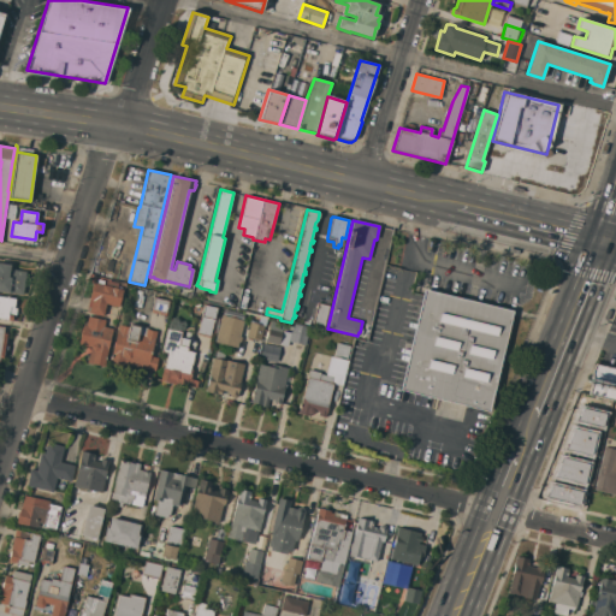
[(341,250),(339,252),(342,253),(341,256),(338,256),(338,258),(324,254),(326,247),(341,250)]
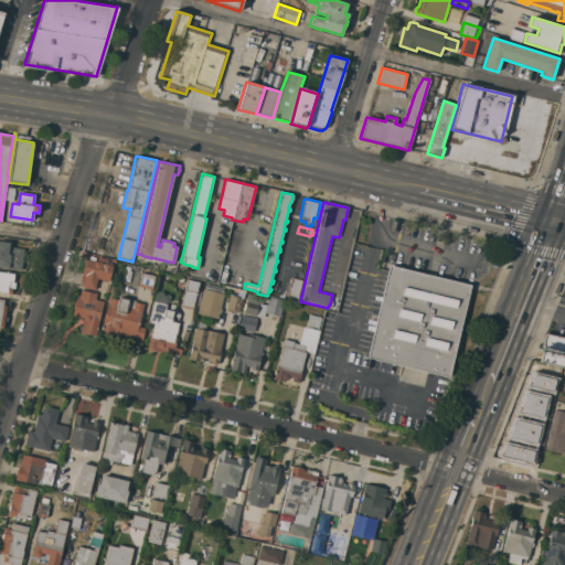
[(0,241),(9,243),(9,246),(24,249),(21,270),(0,266),(0,241)]
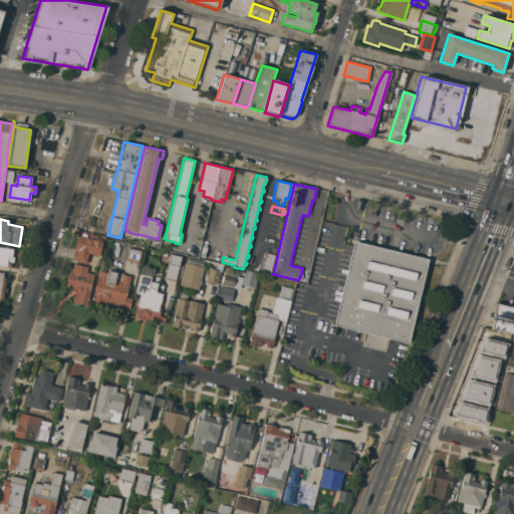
[(72,260),(75,250),(74,250),(78,236),(80,236),(81,233),(87,234),(86,238),(87,238),(88,233),(98,236),(97,241),(98,241),(98,239),(101,239),(101,241),(102,242),(99,256),(88,253),(86,264),(72,260)]
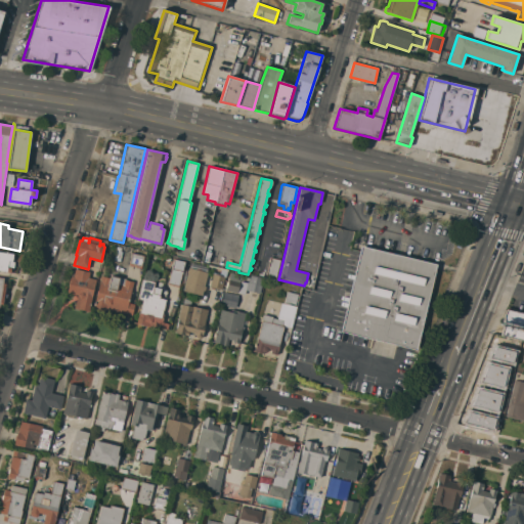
[(361,246),(436,264),(416,350),(341,332),(361,246)]
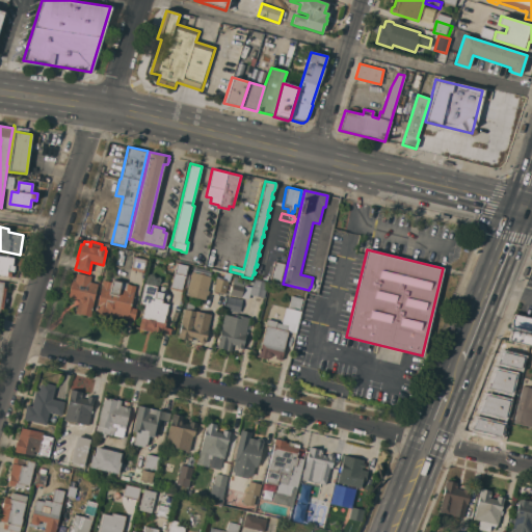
[(14,258),(12,265),(15,266),(14,272),(11,271),(10,276),(6,275),(0,274),(0,256),(5,257),(6,256),(8,256),(8,258),(14,258)]
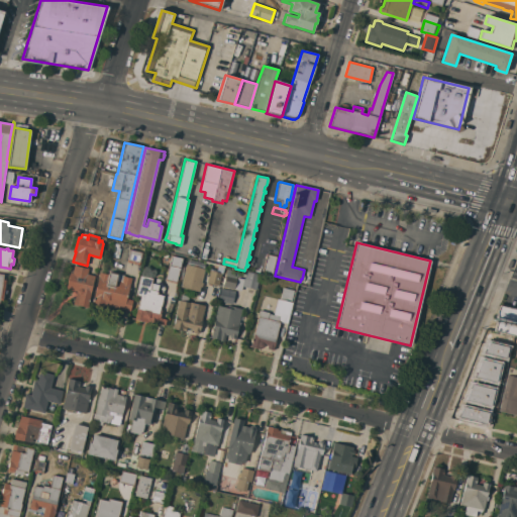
[(142,252),(139,265),(127,262),(130,249),(142,252)]
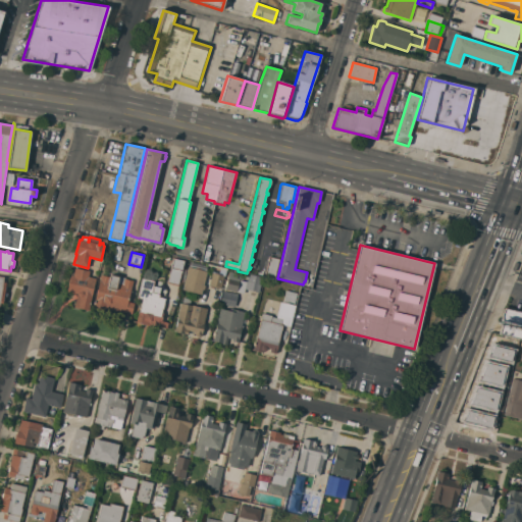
[(278,259),(274,278),(264,276),(267,263),(265,263),(266,261),(268,261),(269,257),(278,259)]
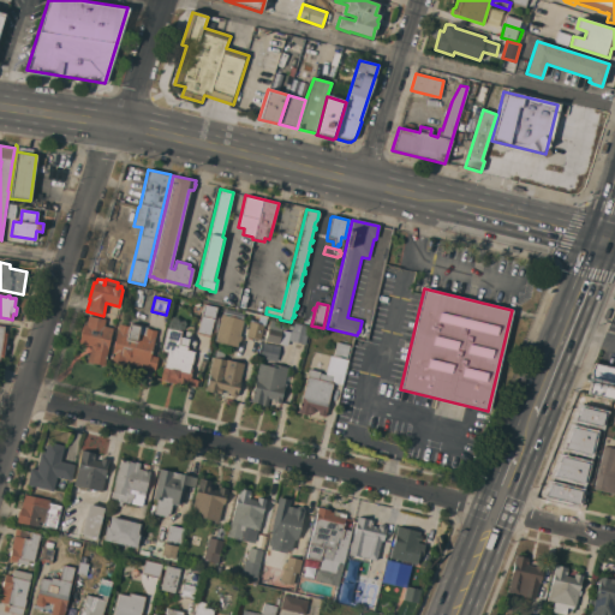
[(203,304),(216,306),(210,336),(197,333),(203,304)]
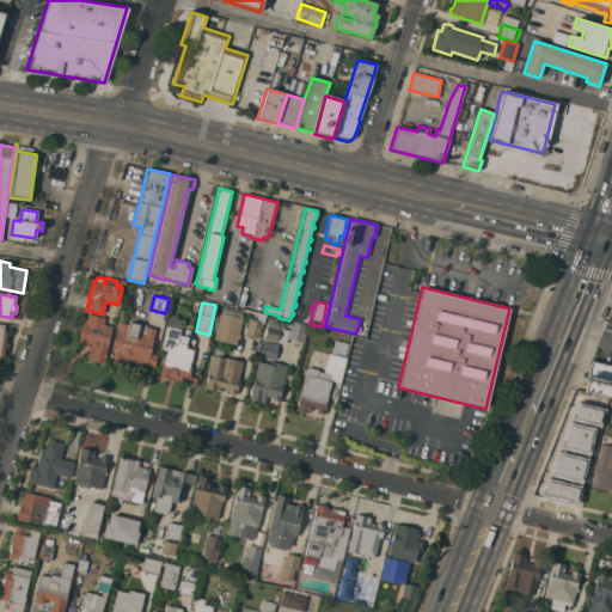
[(220,312),(243,318),(238,334),(240,335),(239,340),(237,340),(236,346),(213,340),(220,312)]
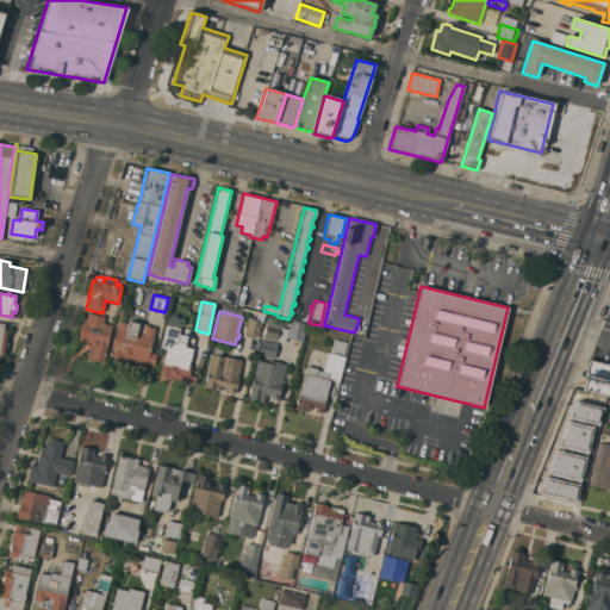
[(78,342),(82,321),(82,322),(83,319),(86,319),(87,313),(100,316),(100,315),(104,316),(104,317),(103,323),(112,325),(104,362),(86,359),(89,343),(86,342),(86,343),(78,342)]
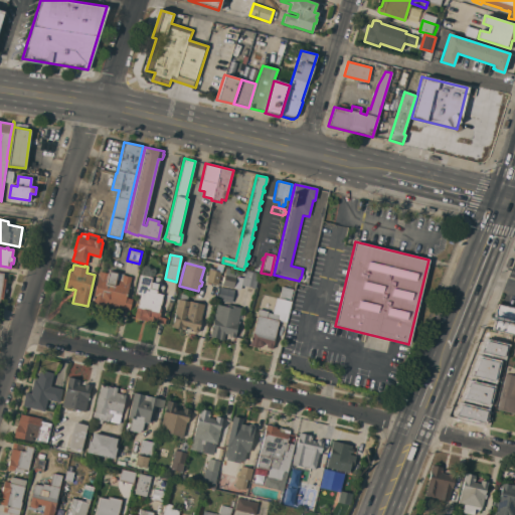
[(218,284),(217,284),(216,285),(206,282),(207,282),(206,281),(209,269),(220,272),(218,284)]
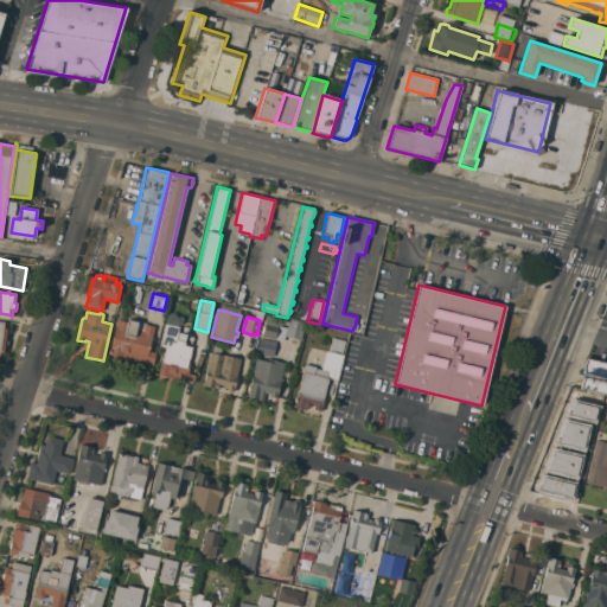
[(261,337),(267,318),(279,320),(276,325),(278,326),(274,339),(261,337)]
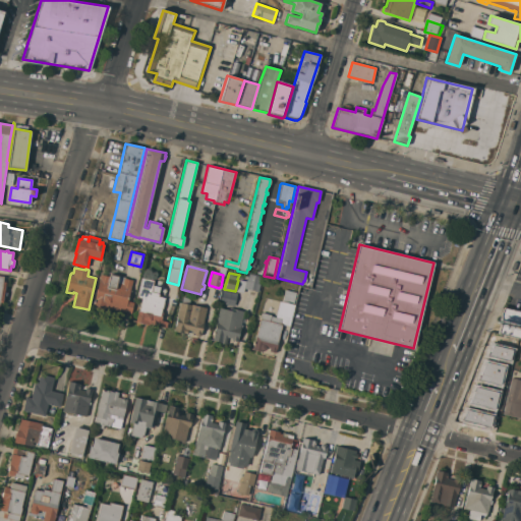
[(101,275),(109,277),(110,274),(118,277),(118,279),(123,280),(124,278),(132,280),(127,301),(133,302),(130,313),(104,307),(103,312),(92,309),(101,275)]
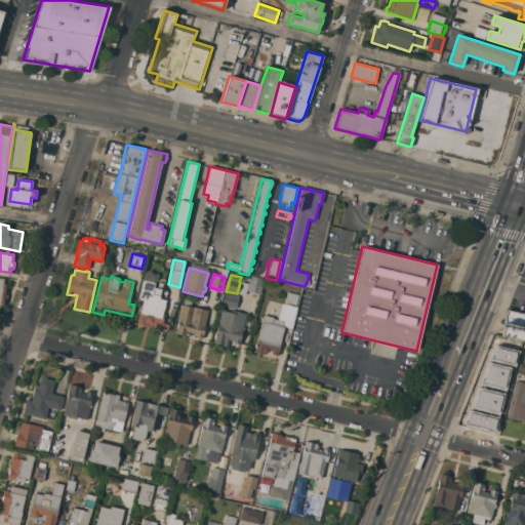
[(249,276),(264,279),(259,293),(246,290),(249,276)]
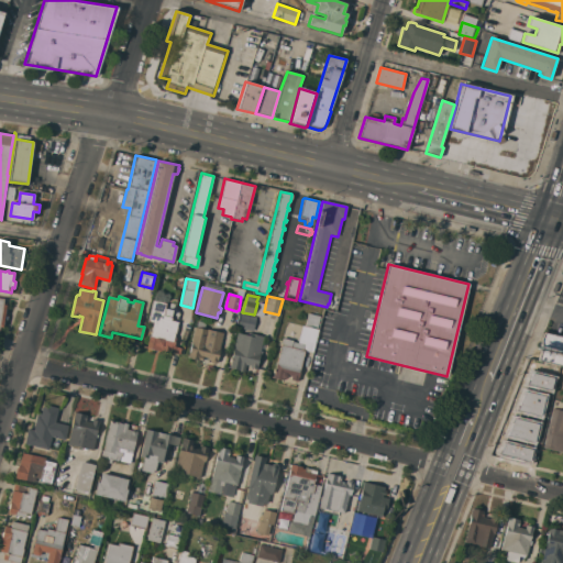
[(153,300),(166,302),(164,315),(172,317),(170,320),(178,321),(176,333),(175,333),(174,337),(176,338),(174,346),(180,348),(179,354),(161,350),(161,351),(143,348),(143,345),(146,346),(148,337),(150,337),(153,323),(147,321),(153,300)]
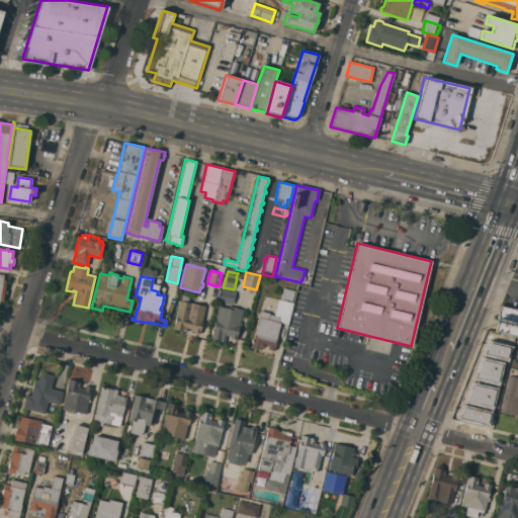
[(219,300),(221,288),(235,291),(233,304),(219,300)]
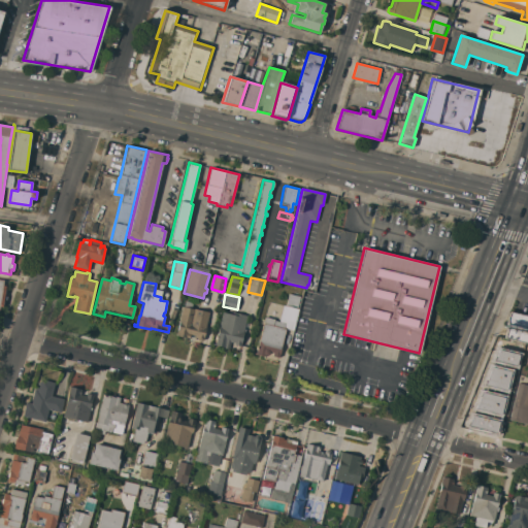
[(257,349),(256,349),(257,345),(258,347),(265,317),(274,319),(274,321),(279,322),(284,305),(286,306),(289,294),(300,296),(297,308),(299,309),(293,331),(286,329),(278,358),(272,356),(273,353),(269,352),(268,354),(267,355),(265,355),(264,357),(256,354),(257,349)]
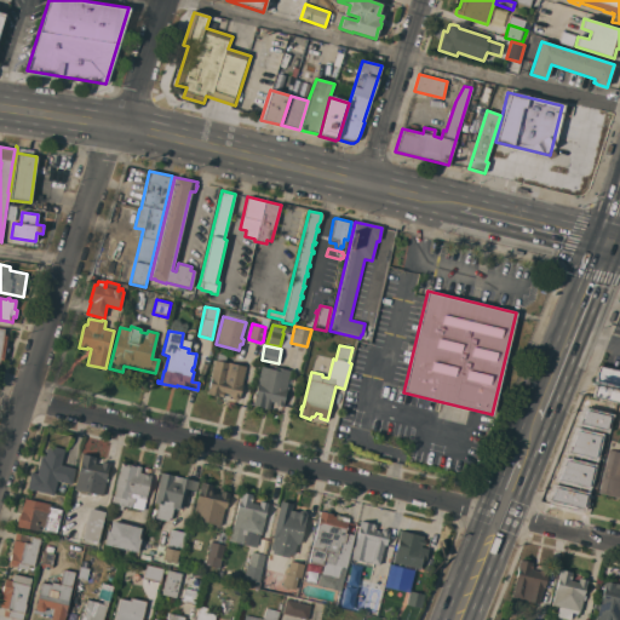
[(214,360),(216,360),(218,354),(227,355),(225,362),(228,362),(246,367),(240,391),(241,391),(239,399),(236,401),(233,400),(230,397),(231,395),(218,391),(218,392),(223,394),(222,397),(219,396),(207,394),(214,360)]
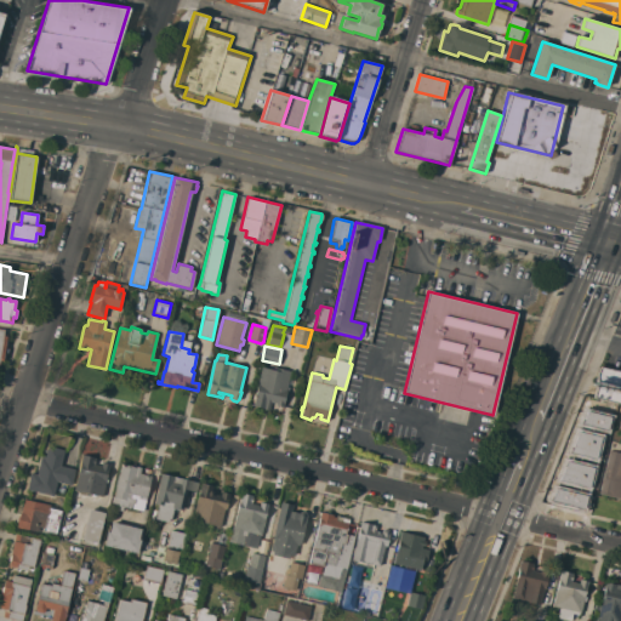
[(252,405),(255,398),(254,398),(254,394),(256,394),(261,366),(274,370),(275,368),(291,371),(288,387),(289,387),(289,389),(286,389),(283,406),(275,405),(275,403),(271,402),(268,410),(263,409),(263,408),(252,405)]
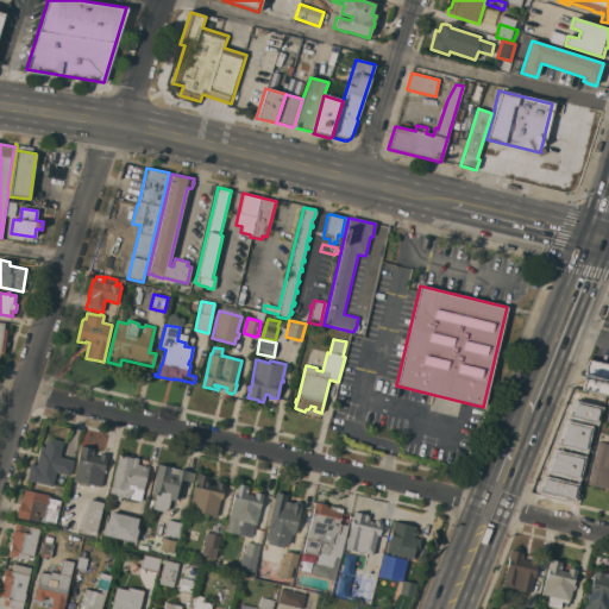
[(608,396),(582,390),(585,377),(585,374),(585,369),(589,360),(608,364),(608,396)]
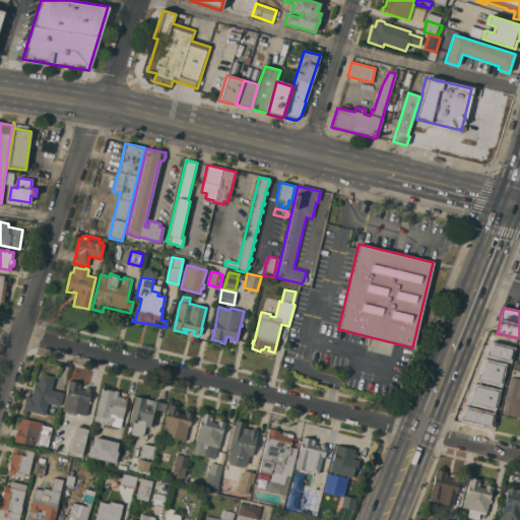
[(511,359),(508,370),(498,367),(501,355),(511,359)]
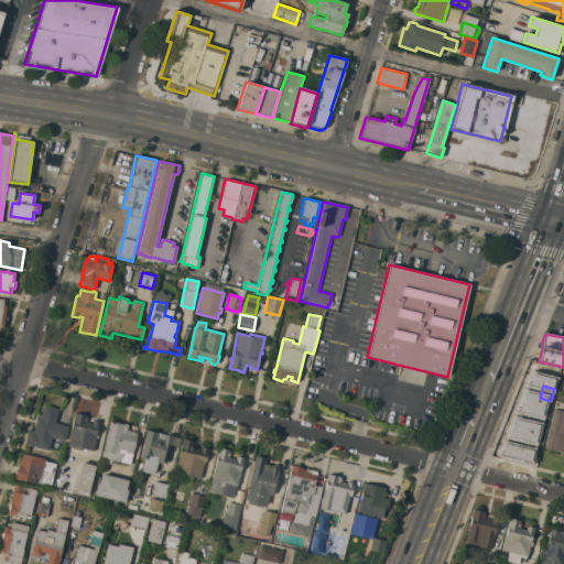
[(510,430),(509,429),(509,427),(510,427),(511,421),(512,421),(517,405),(519,407),(523,392),(534,394),(532,402),(542,404),(540,413),(542,414),(539,429),(535,440),(528,437),(527,442),(518,440),(519,437),(508,435),(510,430)]
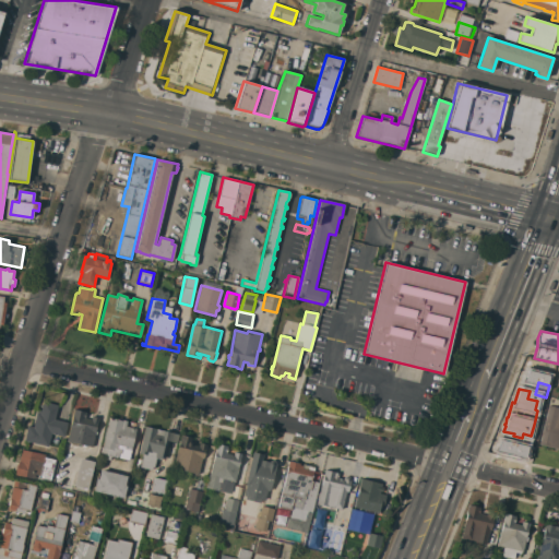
[(36,413),(38,413),(39,411),(40,411),(43,402),(58,405),(55,419),(68,423),(64,437),(51,433),(48,447),(24,441),(27,426),(33,427),(36,413)]
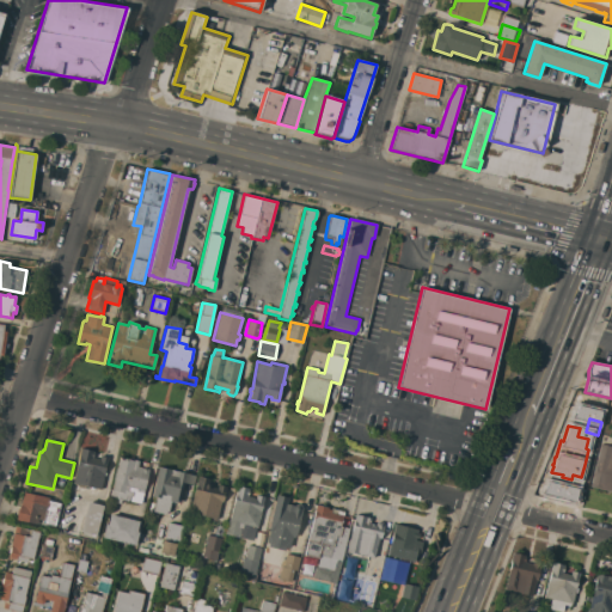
[(611,491),(589,487),(600,444),(611,447),(611,453),(611,491)]
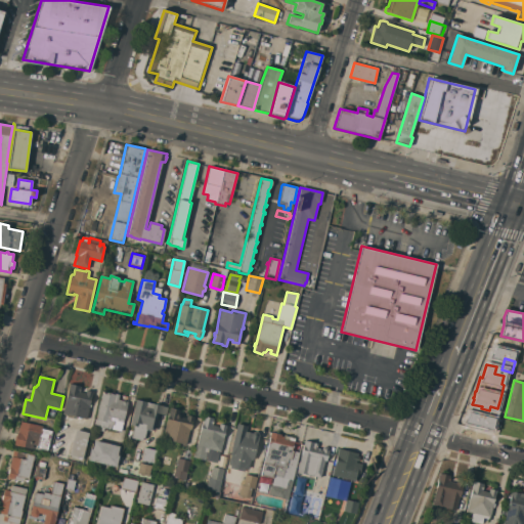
[(62,413),(70,384),(81,386),(80,392),(85,393),(86,390),(92,392),(89,404),(90,404),(90,407),(89,406),(86,420),(80,418),(80,420),(77,419),(78,417),(62,413)]
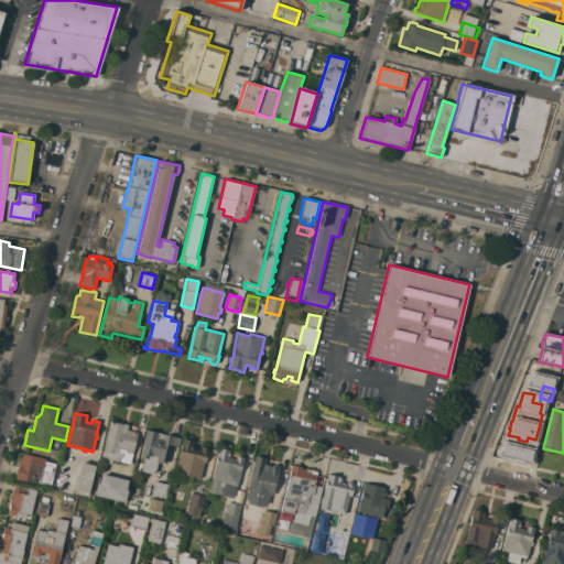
[(100,462),(102,451),(106,441),(105,441),(107,432),(107,433),(110,421),(123,424),(123,423),(128,424),(127,431),(131,432),(132,431),(133,431),(134,431),(136,433),(138,433),(132,454),(125,453),(126,451),(119,448),(118,452),(123,453),(122,457),(121,457),(120,461),(119,461),(118,462),(111,461),(111,465),(100,462)]
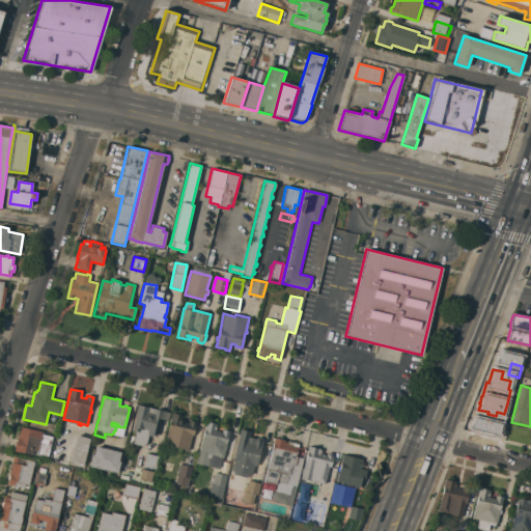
[(137,406),(137,404),(170,413),(168,421),(160,419),(156,437),(148,435),(146,444),(142,446),(133,444),(136,431),(132,430),(138,406),(137,406)]
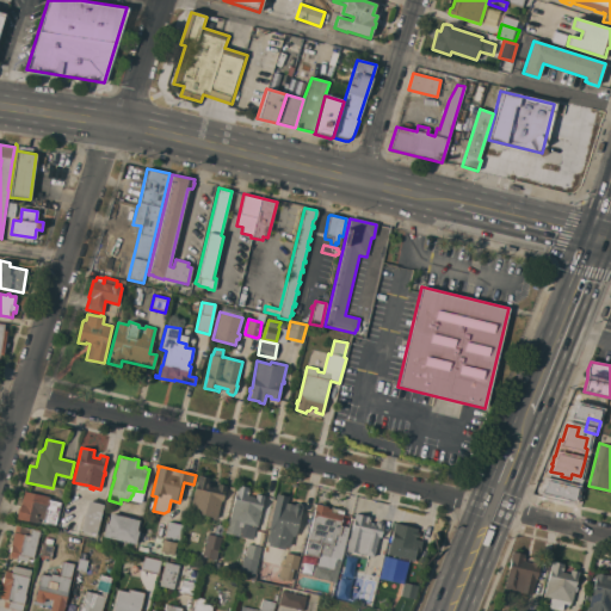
[(189,512),(198,475),(208,477),(207,485),(216,487),(217,483),(226,486),(222,501),(221,501),(217,518),(189,512)]
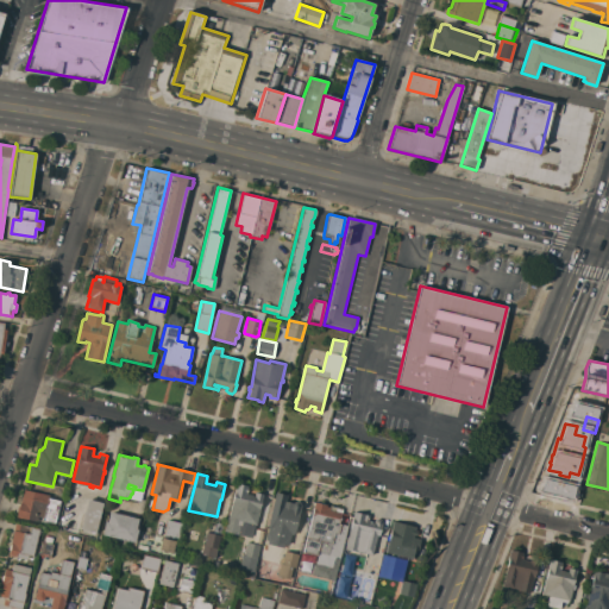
[(225,532),(227,518),(228,518),(237,483),(248,485),(248,488),(249,488),(248,493),(246,493),(246,494),(255,496),(256,493),(263,494),(256,525),(255,525),(252,538),(225,532)]
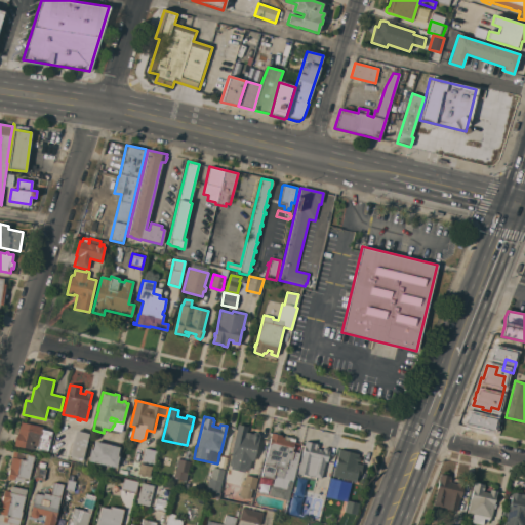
[(32,450),(14,446),(14,443),(14,442),(15,437),(16,436),(17,433),(18,434),(21,422),(34,426),(42,427),(42,430),(51,432),(47,451),(39,449),(39,451),(37,450),(37,449),(36,449),(36,448),(35,448),(36,446),(33,445),(32,450)]
